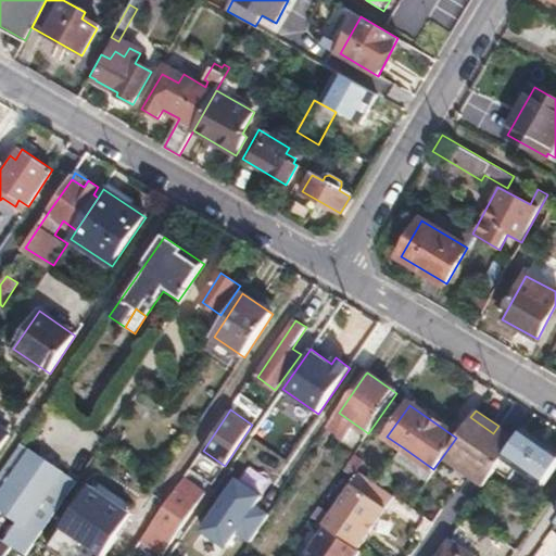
[(507,432),(498,426),(493,433),(470,417),(456,438),(442,457),(465,472),(475,480),(484,487),(496,469),(518,440),(507,432)]
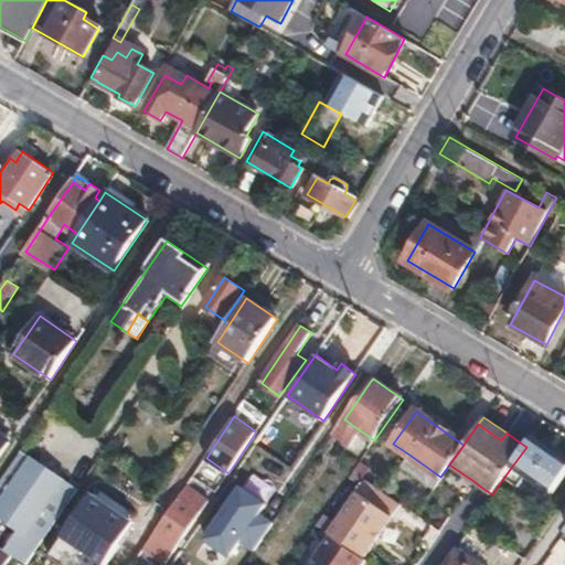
[(0,435),(0,456),(10,443),(0,435)]
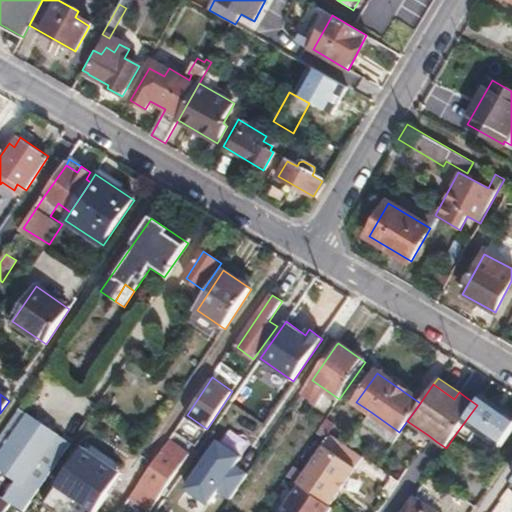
[(511,430),(511,415),(483,395),(477,405),(457,432),(470,441),(477,431),(500,447),(511,430)]
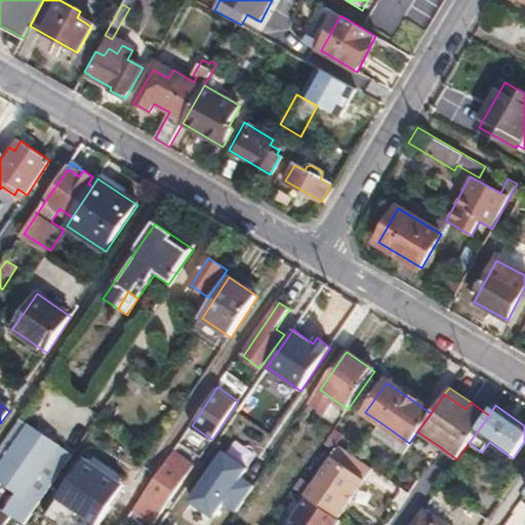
[(0,448),(0,524),(4,524),(10,518),(22,524),(24,524),(73,453),(21,418),(11,433),(0,448)]
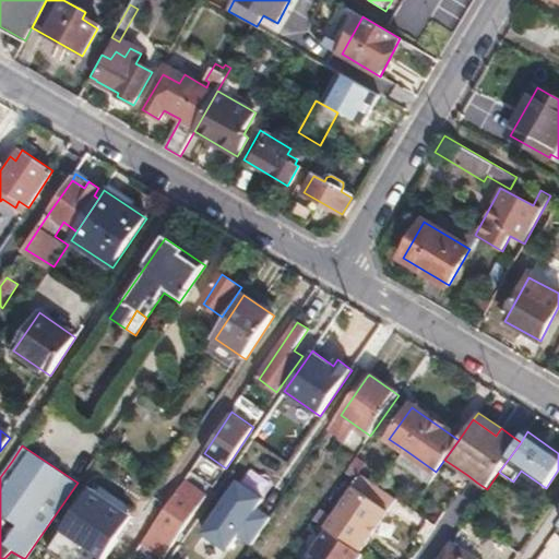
[(436,472),(405,450),(399,460),(429,482),(436,472)]
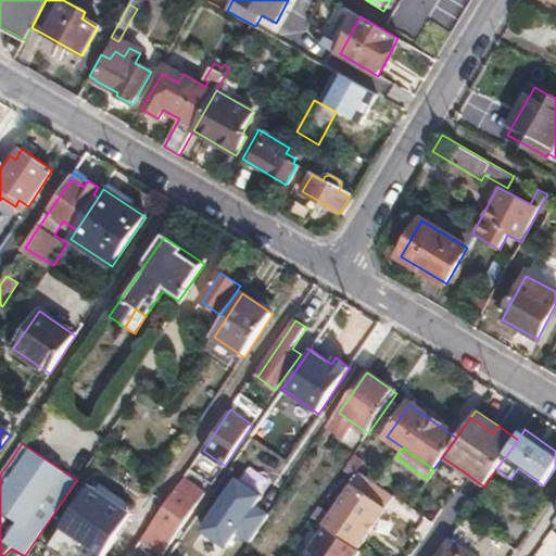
[(370,530),(394,494),(358,471),(321,526),(324,528),(357,550),(366,535),(361,532),(365,527),(370,530)]
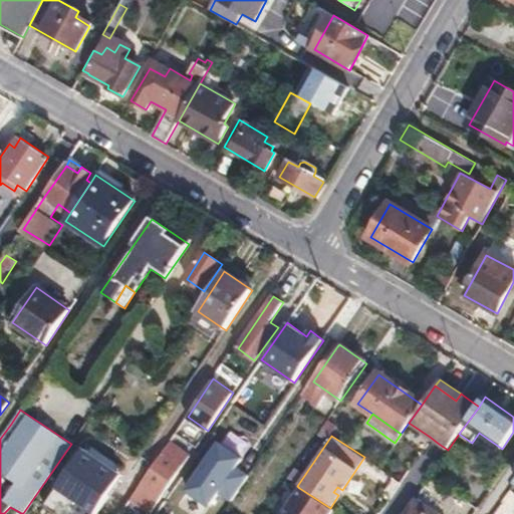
[(222,496),(232,503),(250,475),(241,469),(249,458),(219,439),(185,492),(213,510),(222,496)]
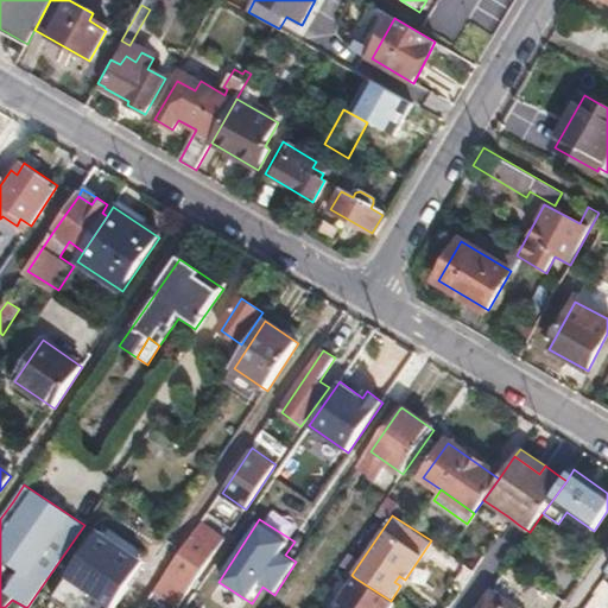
[(177,607),(226,540),(201,523),(195,532),(166,572),(152,593),(175,607),(177,607)]
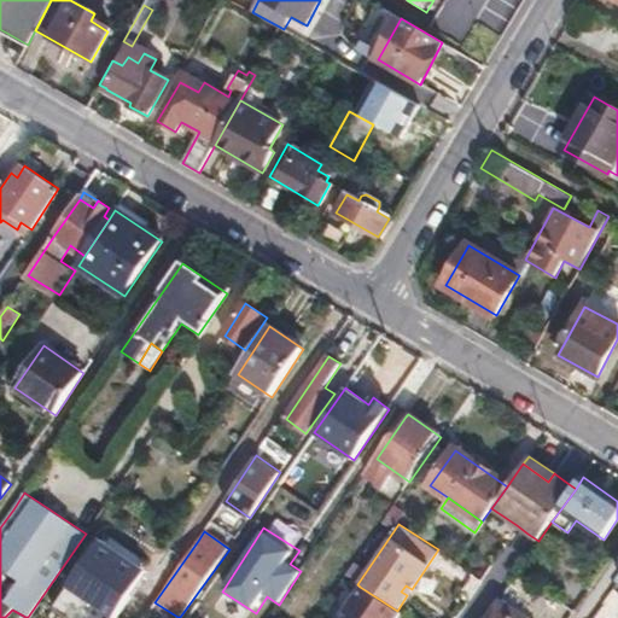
[(99,542),(69,586),(115,617),(130,596),(123,592),(139,569),(99,542)]
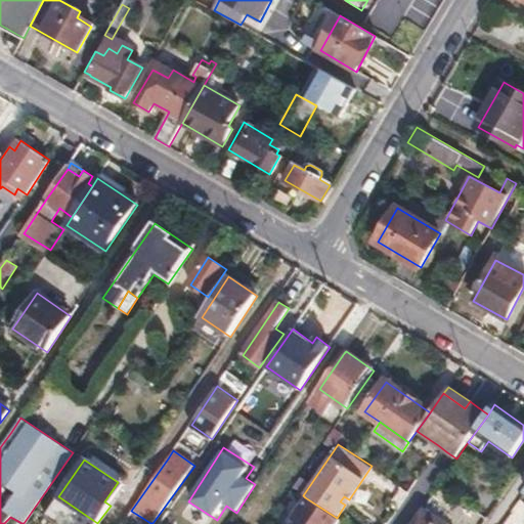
[(349,499),(344,496),(340,501),(345,505),(349,499)]
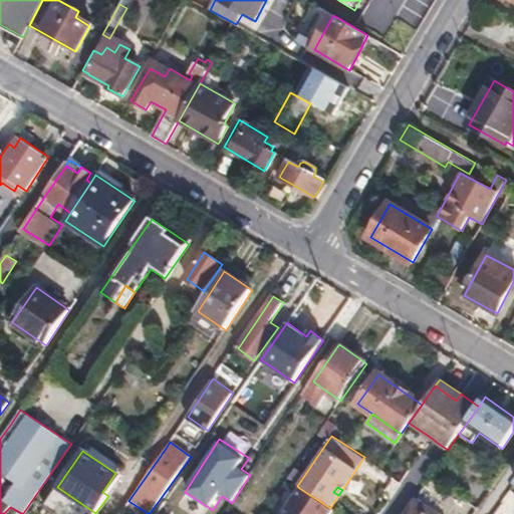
[(328,513),(332,509),(330,508),(299,488),(280,513),(328,513)]
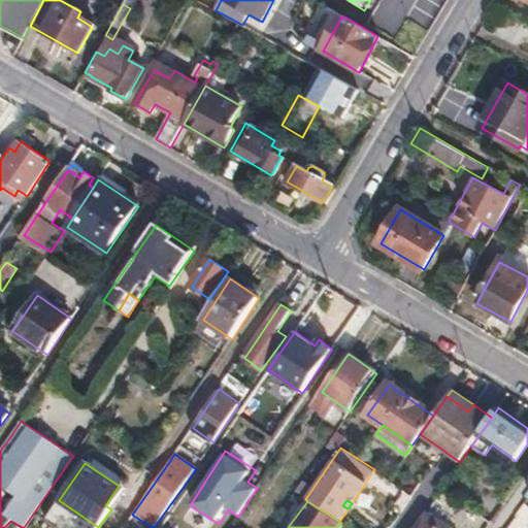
[(527,527),(527,505),(525,503),(507,527),(527,527)]
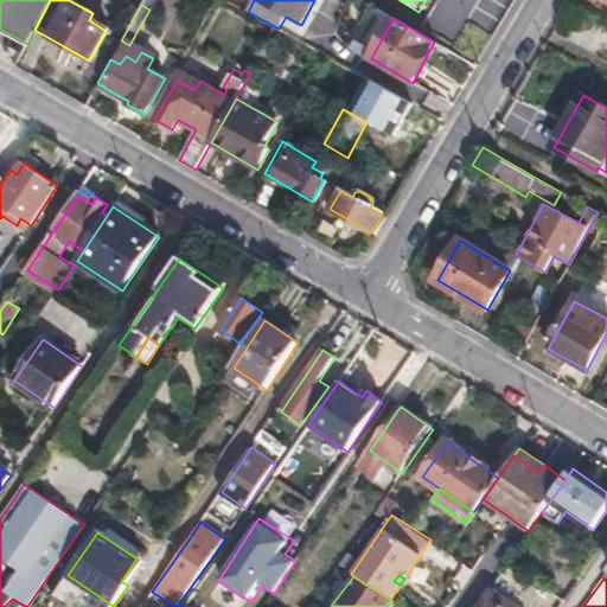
[(475,606),(526,606),(492,583),(475,606)]
